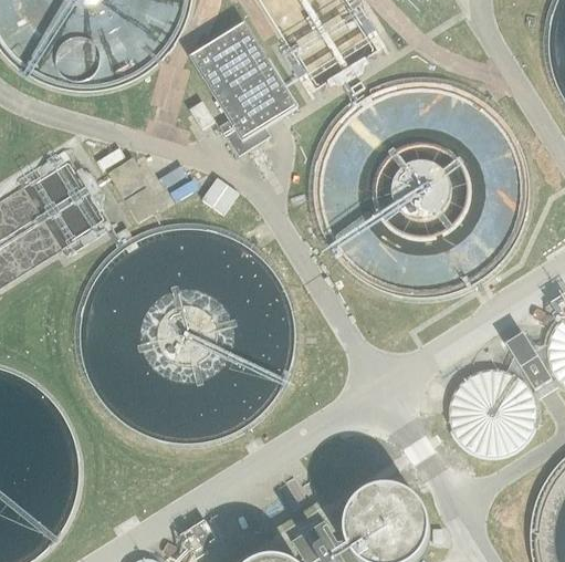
[(294,110),(241,24),(188,59),(227,122),(220,126),(239,156),(271,136),(265,127),(294,110)]
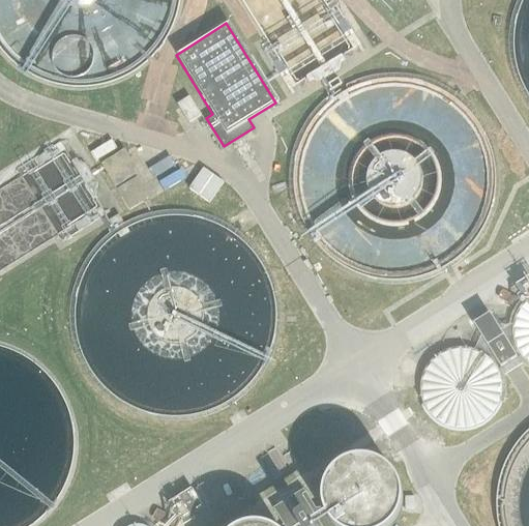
[(201,112),(189,94),(178,103),(189,120),(201,112)]
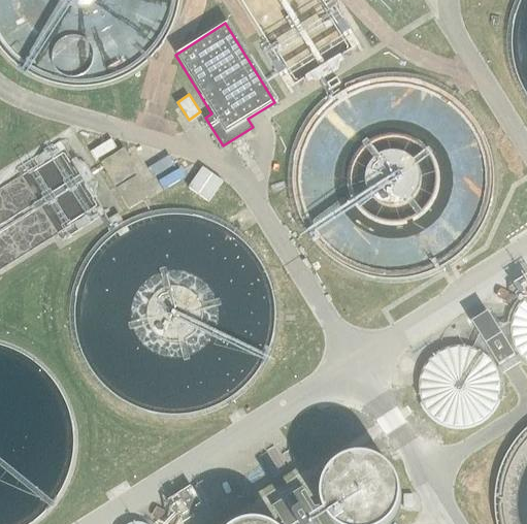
[(140,171),(125,148),(101,161),(129,207),(150,195),(136,173),(140,171)]
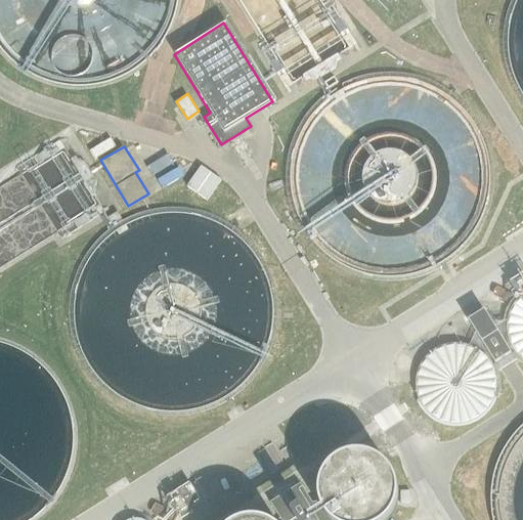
[(522,290),(519,293),(516,297),(513,302),(511,307),(510,312),(509,318),(510,323),(511,329),(513,335),(516,339),(519,344),(522,346),(522,290)]
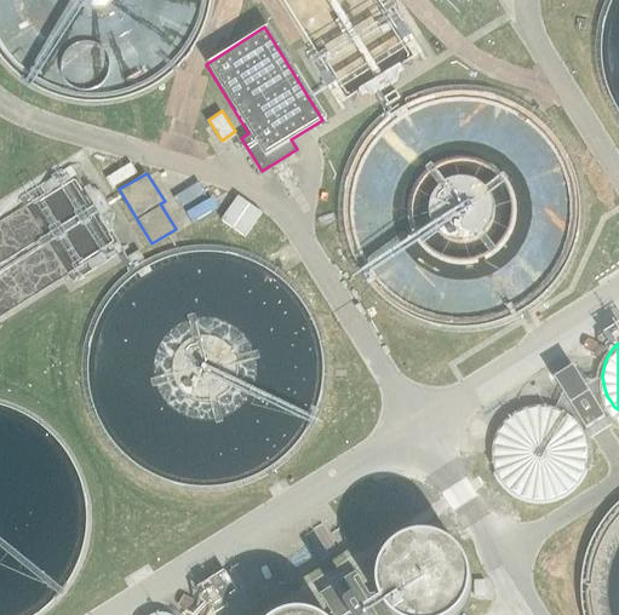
[(609,417),(579,367),(562,378),(592,427),(609,417)]
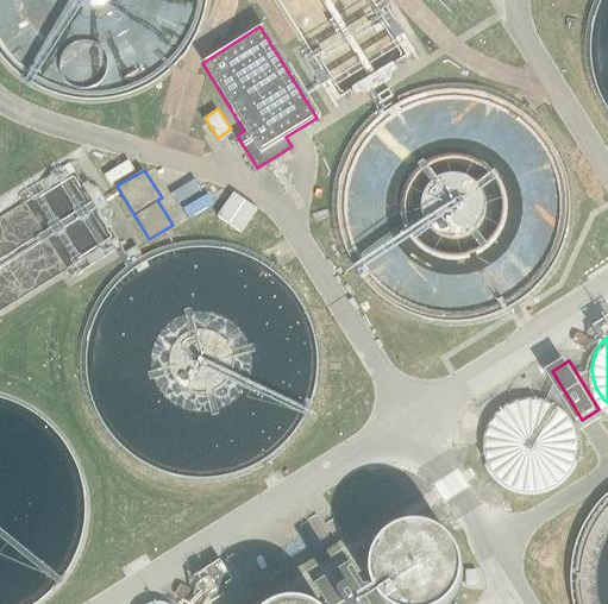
[(505,403),(499,408),(491,417),(489,423),(487,429),(486,435),(486,442),(488,452),(490,458),(493,464),(497,469),(502,473),(511,478),(516,480),(522,483),(530,483),(543,482),(557,474),(562,470),(565,465),(569,459),(571,453),(574,447),(574,440),(574,434),(572,428),(569,419),(565,413),(562,408),(556,403),(551,400),(545,397),(536,395),(528,395),(522,395),(516,397),(511,400),(505,403)]
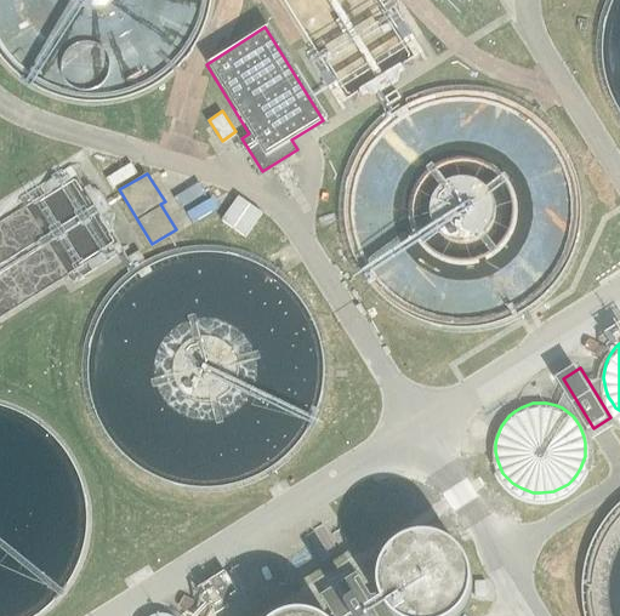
[(592,615),(619,615),(619,494),(614,498),(604,512),(599,519),(592,534),(590,542),(586,558),(585,575),(586,592),(590,608),(592,615)]
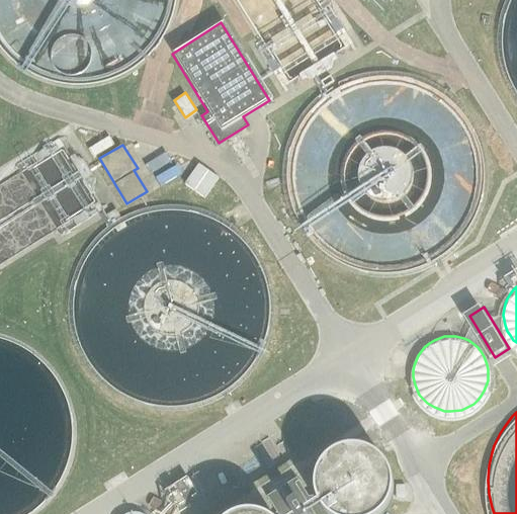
[(379,513),(388,505),(392,493),(392,481),(389,469),(382,460),(373,453),(362,449),(351,448),(340,451),(330,457),(323,466),(318,477),(317,489),(317,493),(318,497),(319,501),(321,505),(323,508),(326,511),(328,513),(379,513)]
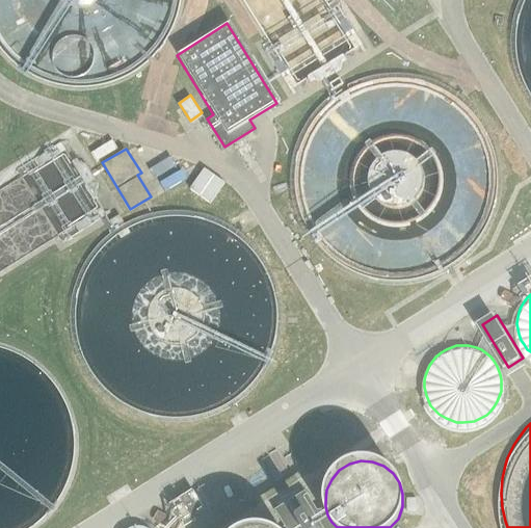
[(190,522),(216,503),(202,484),(177,504),(190,522)]
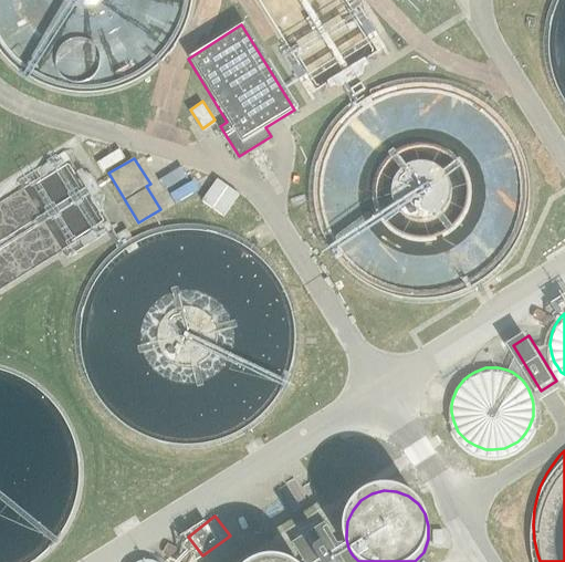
[(324,520),(292,540),(305,561),(304,561),(358,561),(356,559),(353,555),(351,552),(348,548),(347,543),(346,539),(337,541),(324,520)]
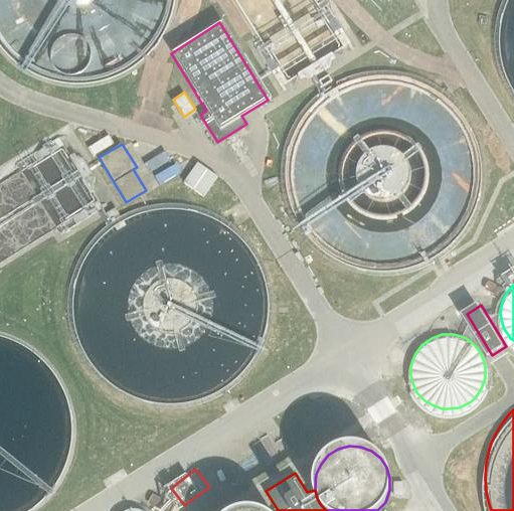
[(393,480),(393,493),(403,493),(403,480),(393,480)]
